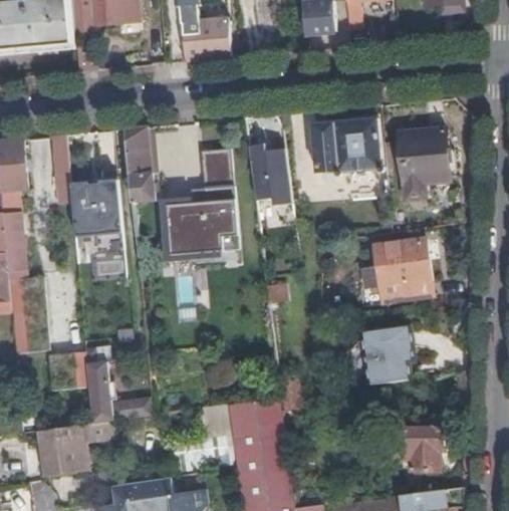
[(0,51),(73,44),(72,35),(68,0),(39,0),(0,4),(0,51)]
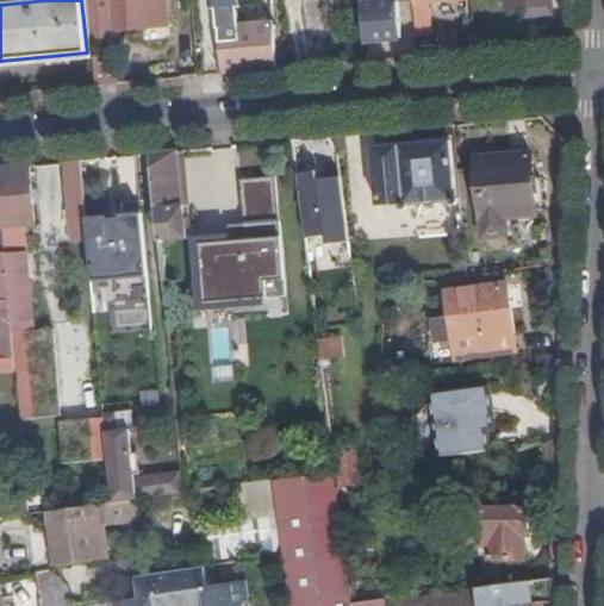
[(81,0),(86,42),(107,39),(106,29),(135,26),(135,30),(163,26),(160,0),(81,0)]
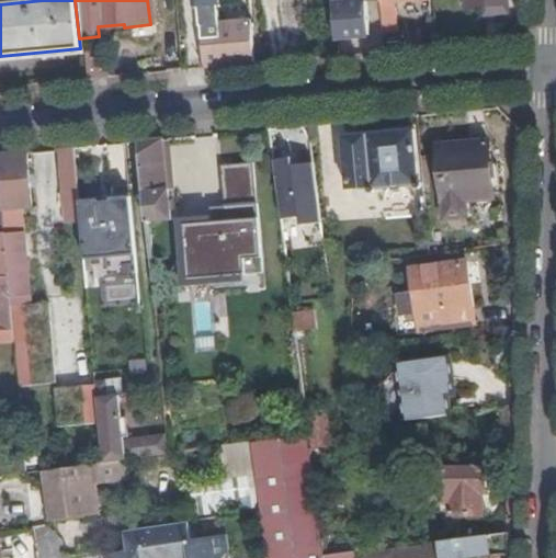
[(329,0),(332,37),(365,34),(362,0),(329,0)]
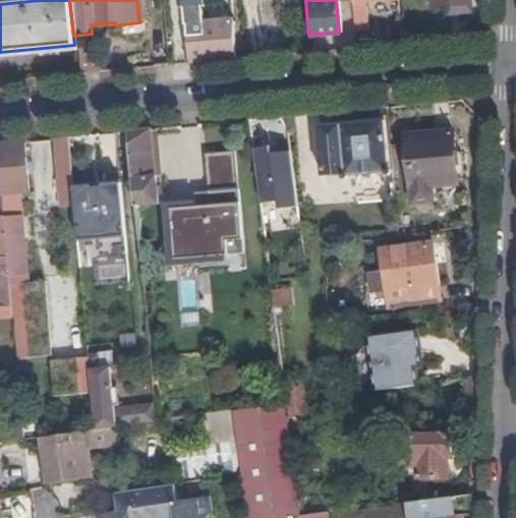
[(182,23),(185,62),(210,60),(231,58),(229,17),(194,21),(193,12),(204,11),(204,2),(199,3),(180,5),(181,21),(182,23)]
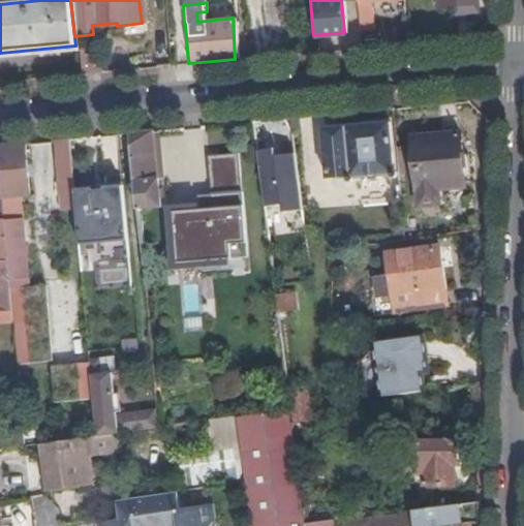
[(173,57),(185,57),(185,29),(172,29),(173,57)]
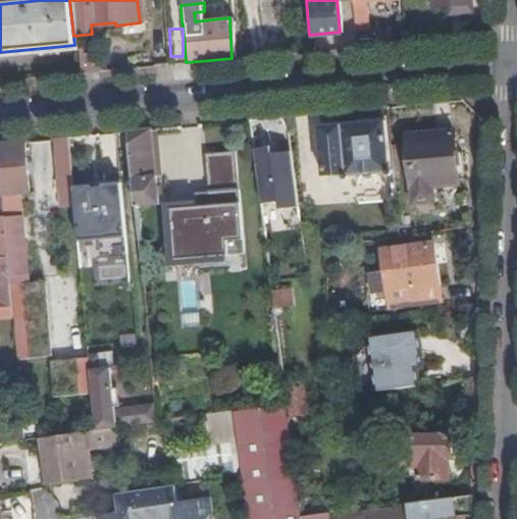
[(74,45),(76,73),(96,71),(94,43),(74,45)]
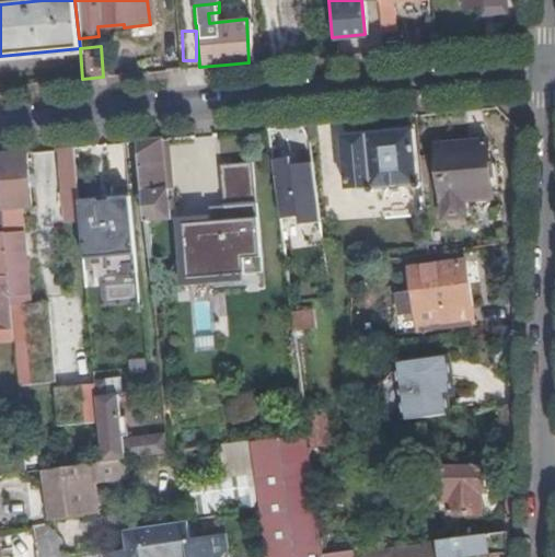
[(369,187),(415,183),(411,128),(339,136),(344,187),(368,185),(369,187)]
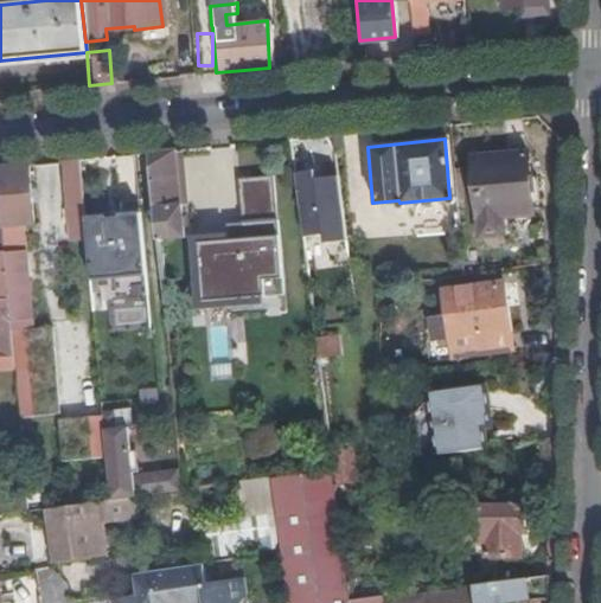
[(146,152),(158,281),(186,277),(174,148),(146,152)]
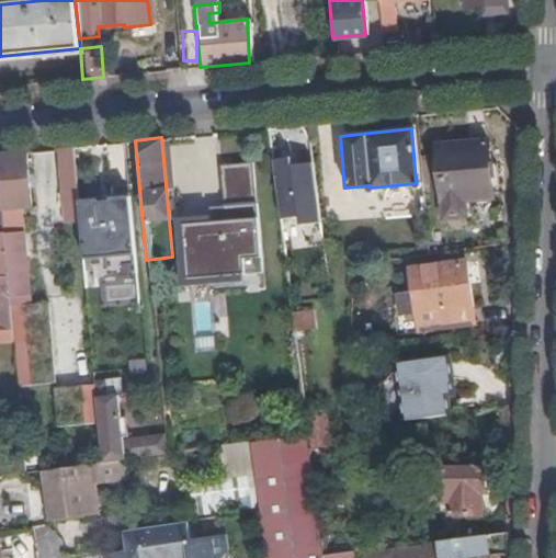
[(434,144),(439,216),(457,215),(456,197),(489,194),(486,138),(434,144)]
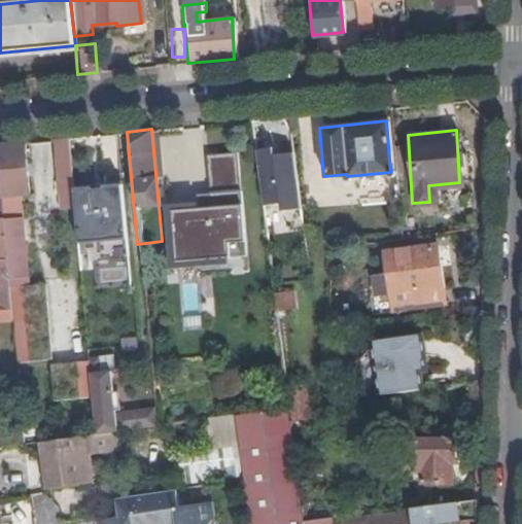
[(103,160),(117,158),(115,133),(100,134),(103,160)]
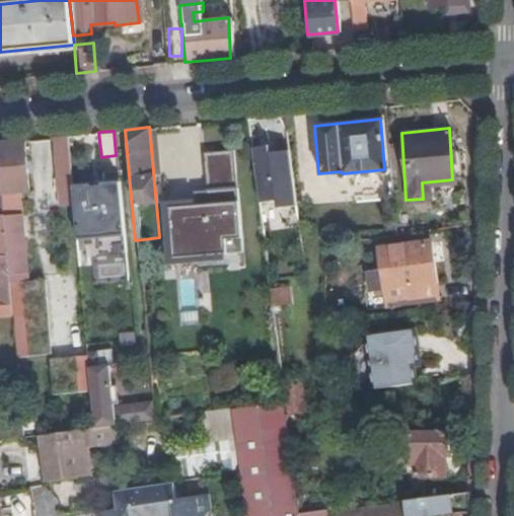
[(69,185),(67,162),(64,135),(51,137),(56,186),(69,185)]
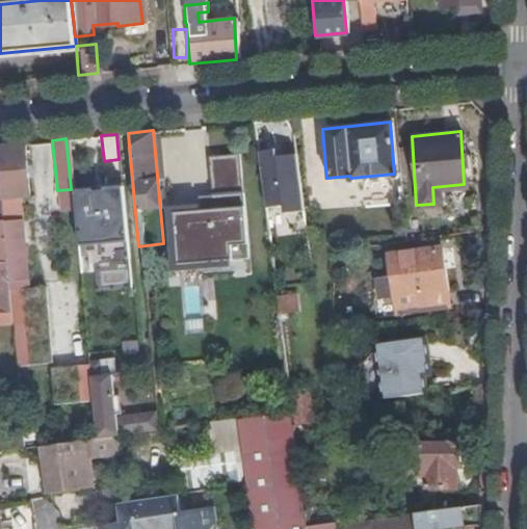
[(26,194),(22,143),(0,144),(0,196),(5,196),(26,194)]
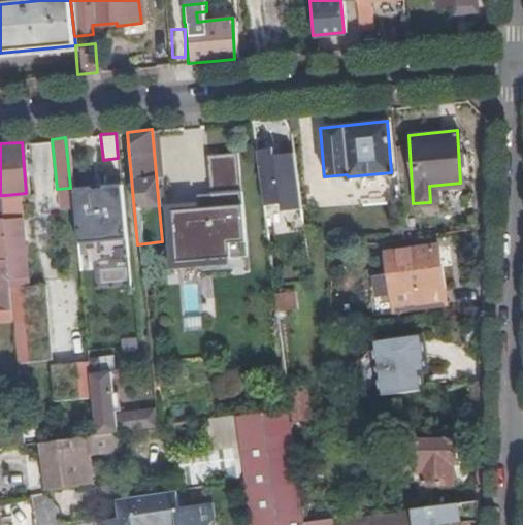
[(271,148),(255,150),(262,206),(278,203),(280,211),(299,208),(292,152),(272,156),(271,148)]
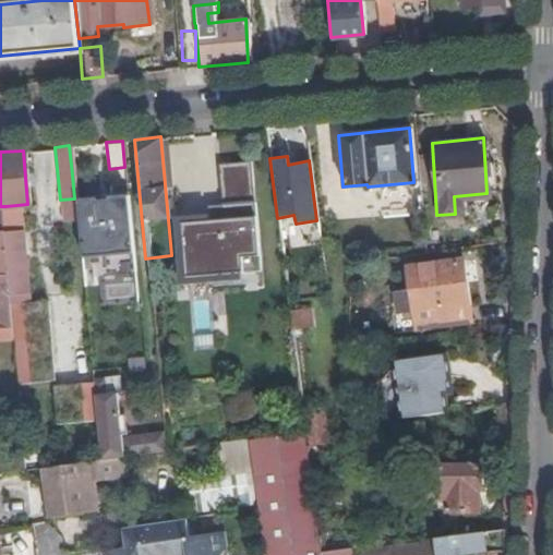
[(247,157),(215,160),(220,210),(172,215),(179,284),(257,276),(247,157)]
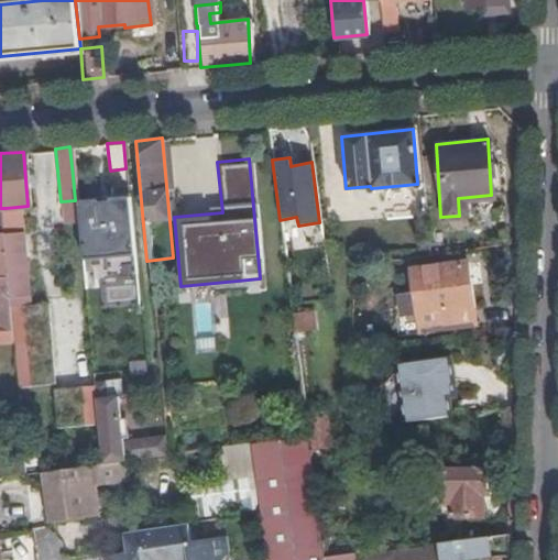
[(75,200),(79,245),(91,244),(91,242),(99,241),(98,232),(90,233),(90,228),(102,226),(97,174),(73,176),(75,200)]
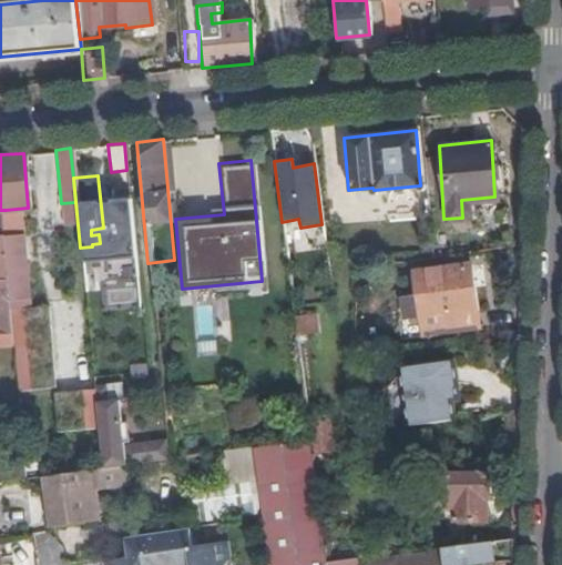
[(0,345),(11,344),(7,301),(1,222),(0,210),(0,345)]
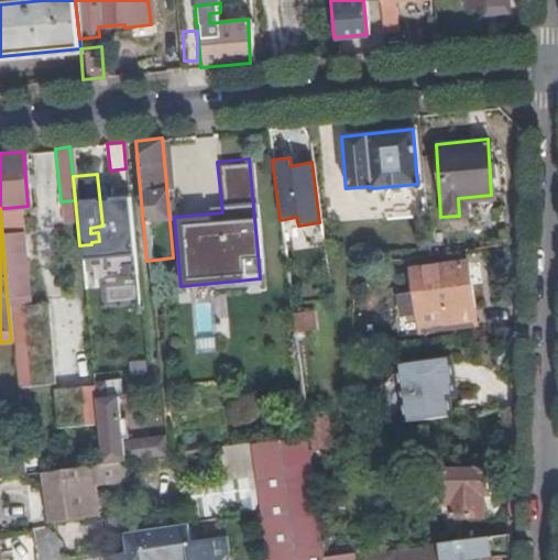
[(1,220),(7,298),(25,296),(20,219),(7,220),(1,220)]
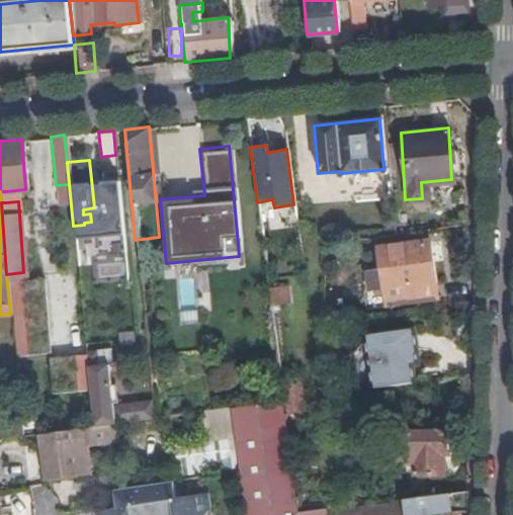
[(428,241),(374,248),(376,268),(363,269),(366,290),(379,289),(381,305),(428,298),(426,282),(433,281),(428,241)]
